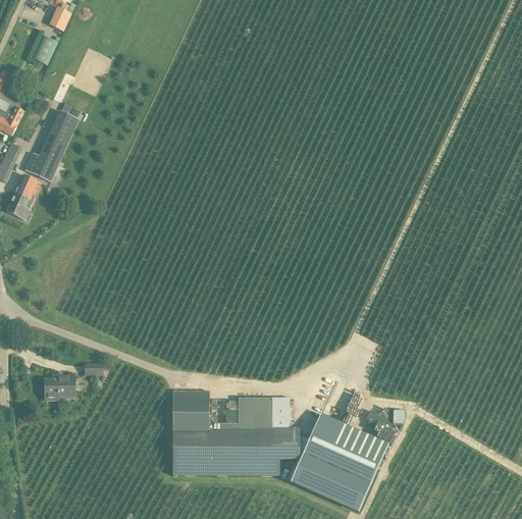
[(57,13),(52,24),(62,30),(68,18),(69,18),(72,12),(66,9),(68,4),(64,2),(63,1),(60,6),(57,13)]
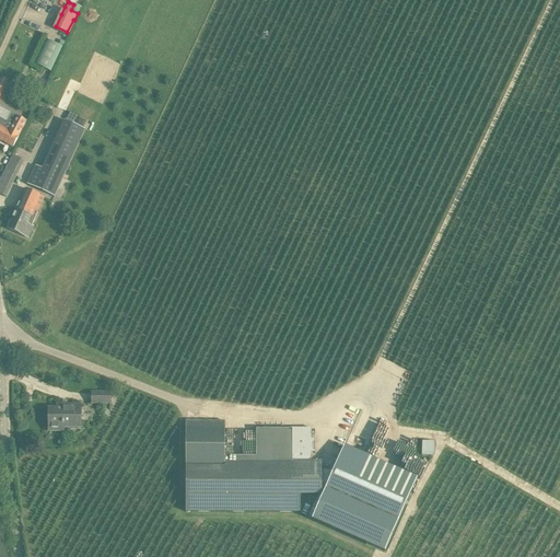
[(62,44),(46,36),(34,61),(50,69),(62,44)]
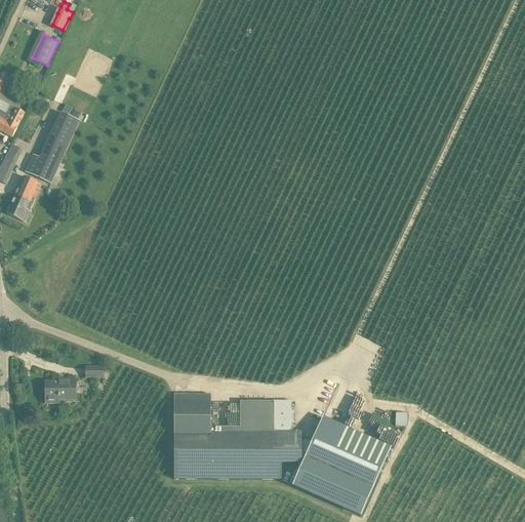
[(0,127),(12,135),(17,126),(26,111),(10,103),(6,111),(0,107),(0,127)]
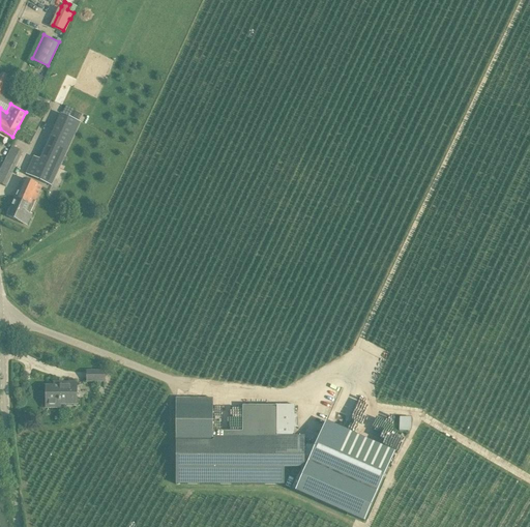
[(29,116),(40,122),(43,115),(32,110),(29,116)]
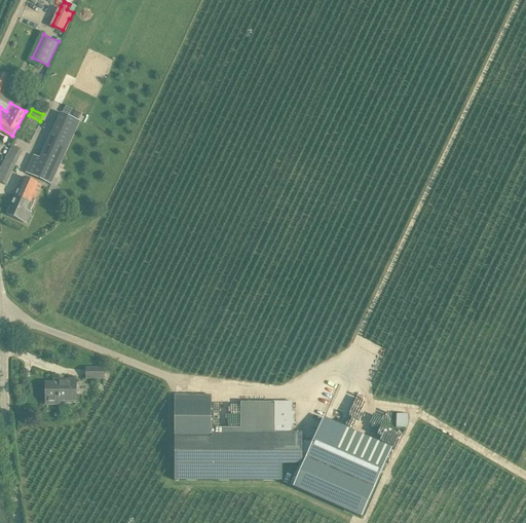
[(61,110),(43,148),(40,156),(34,153),(26,171),(51,182),(80,119),(61,110)]
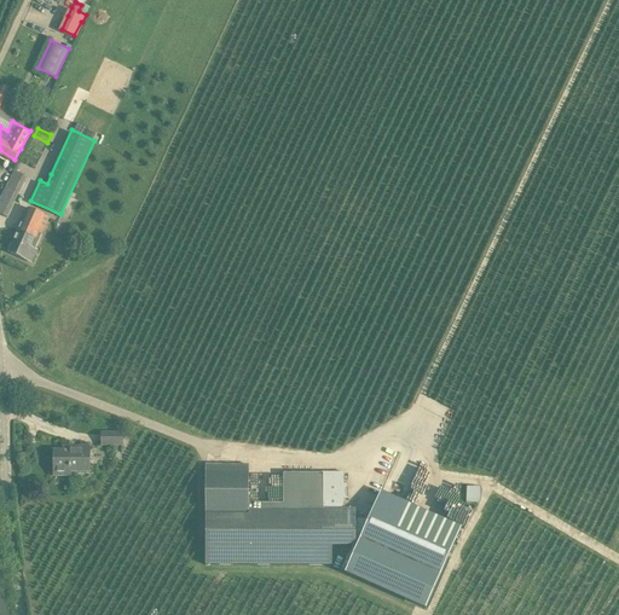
[(0,210),(6,214),(27,174),(15,168),(0,196),(0,210)]
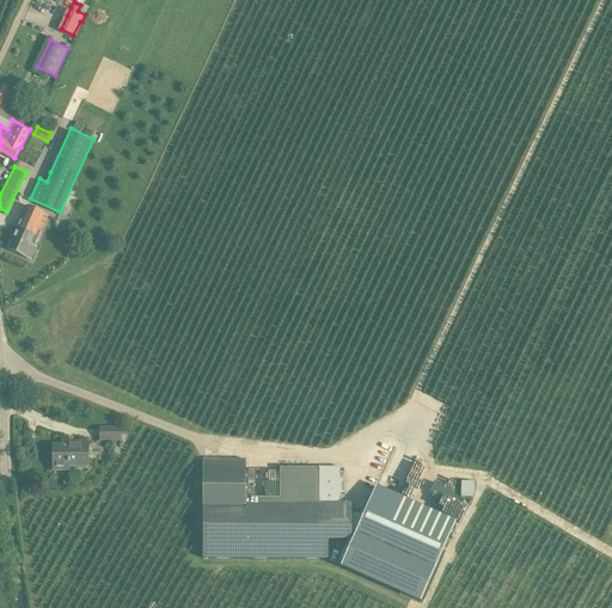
[(18,225),(8,246),(25,255),(30,241),(35,243),(38,234),(41,228),(42,228),(49,213),(29,203),(18,225)]
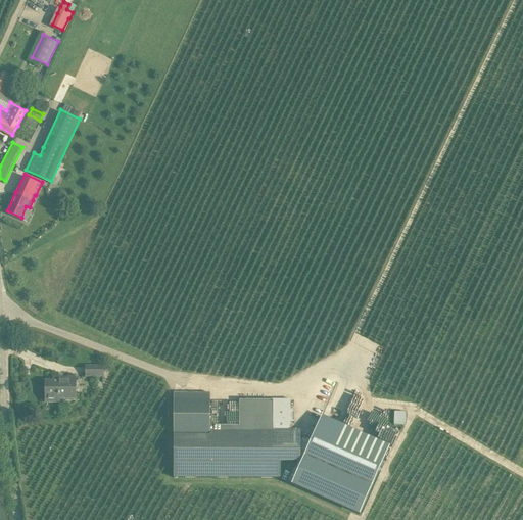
[(86,374),(103,374),(103,364),(86,364),(86,374)]
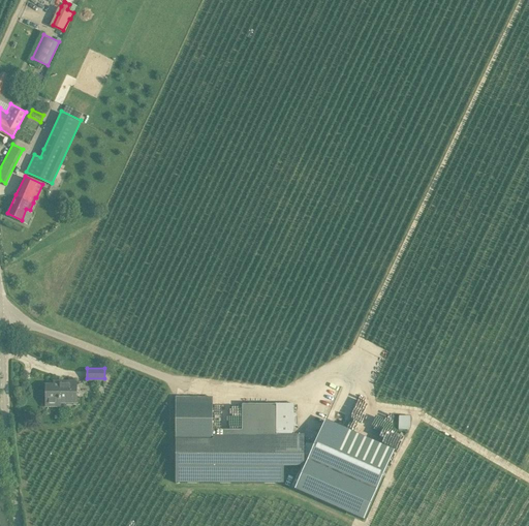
[(45,383),(45,405),(60,405),(60,402),(74,402),(76,402),(76,379),(60,379),(53,379),(53,383),(45,383)]
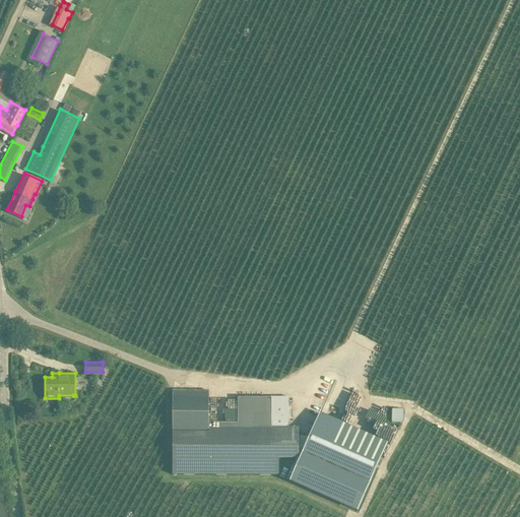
[(172,456),(172,472),(278,472),(278,456),(295,456),(285,476),(358,508),(387,441),(320,411),(310,435),(299,435),(299,427),(288,427),(288,395),(271,395),(271,396),(238,396),(238,422),(208,422),(208,389),(173,389),(172,456)]
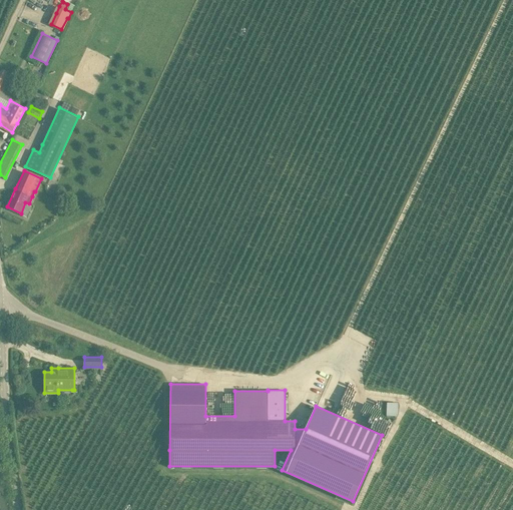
[(398,410),(398,402),(387,401),(386,414),(396,415),(398,410)]
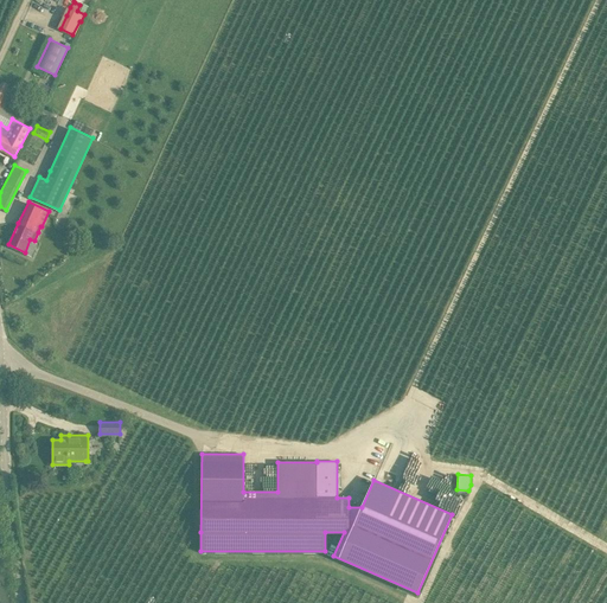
[(433,485),(426,502),(455,514),(462,496),(433,485)]
